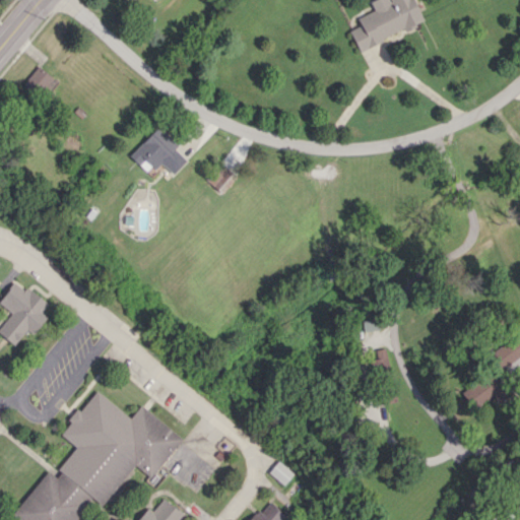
[(358,50),(423,21),(412,0),(373,0),(370,2),(374,10),(356,17),(361,25),(349,30),(358,50)]
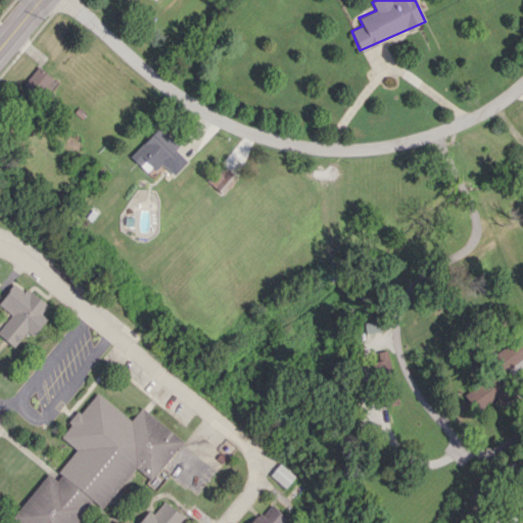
[(59,98),(48,88),(55,80),(38,65),(24,83),(52,106),(59,98)]
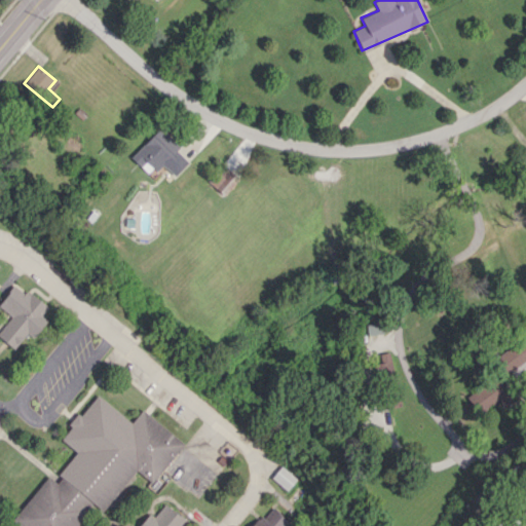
[(188,162),(176,150),(180,147),(159,127),(130,157),(149,176),(160,163),(175,177),(188,162)]
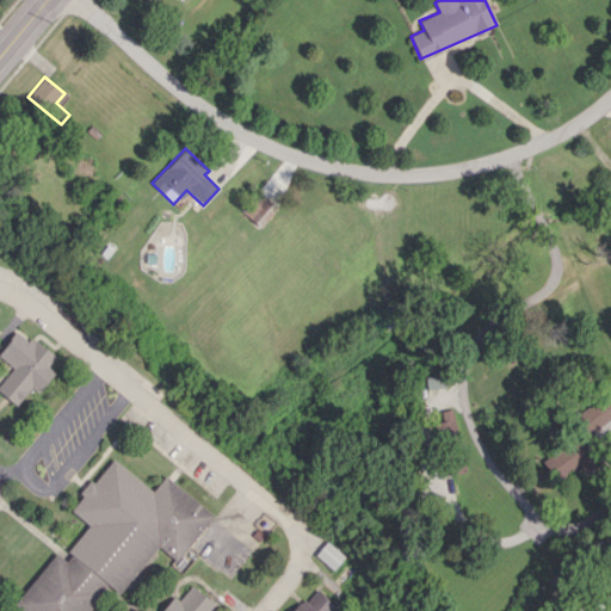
[(271,203),(259,192),(242,213),(255,223),(271,203)]
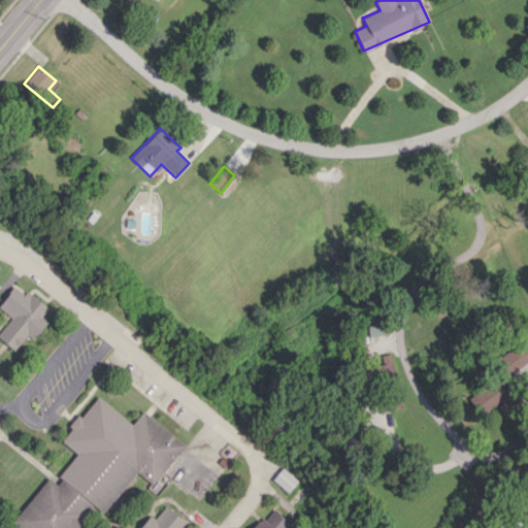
[(34,338),(47,322),(41,317),(47,309),(17,284),(0,302),(0,307),(11,318),(0,331),(0,338),(13,350),(27,333),(34,338)]
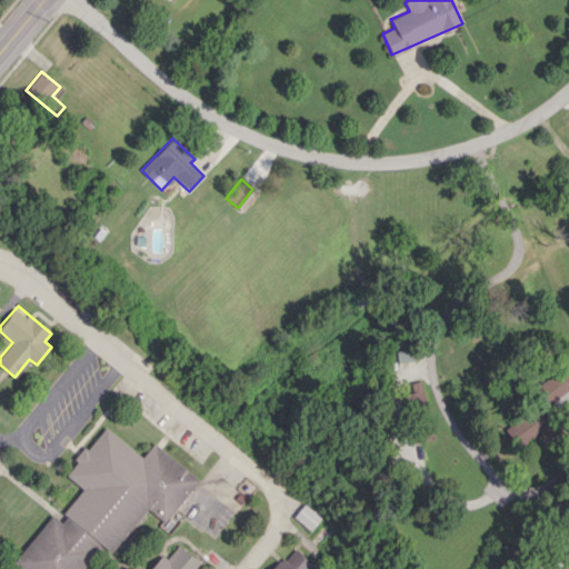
[(411,350),(396,350),(396,360),(411,360),(411,350)]
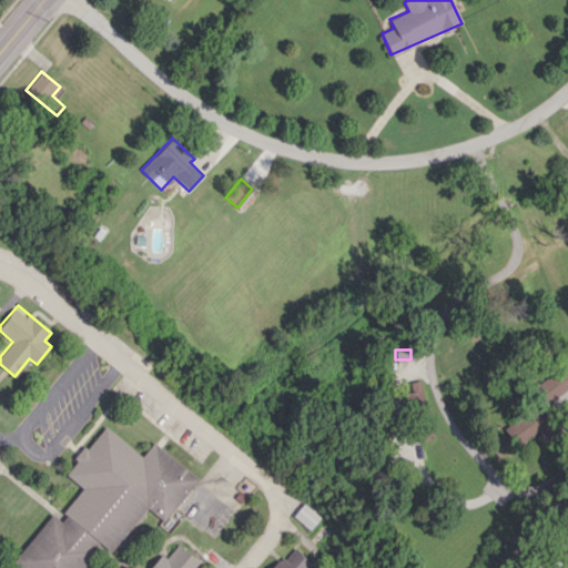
[(544,403),(567,388),(567,378),(561,368),(534,385),(544,403)]
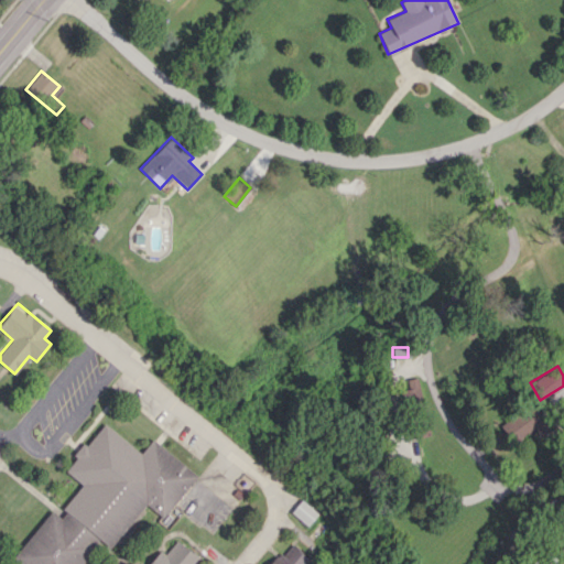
[(500,425),(513,443),(534,429),(540,435),(551,427),(533,402),(500,425)]
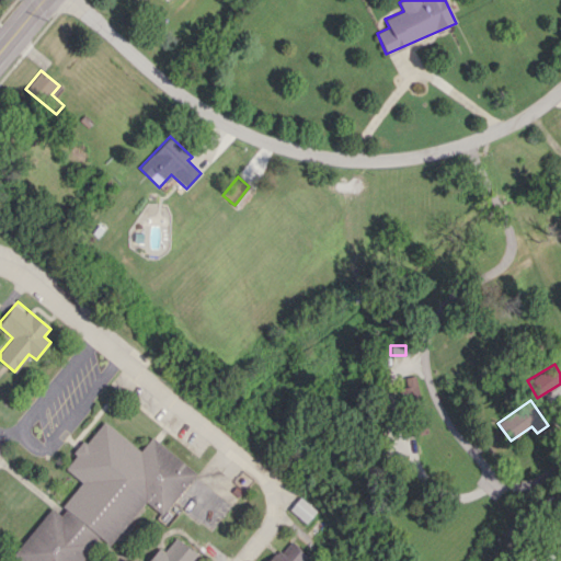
[(18,560),(79,560),(98,537),(110,546),(144,501),(162,515),(196,471),(150,437),(140,450),(101,420),(65,469),(81,482),(58,513),(50,506),(12,557),(18,560)]
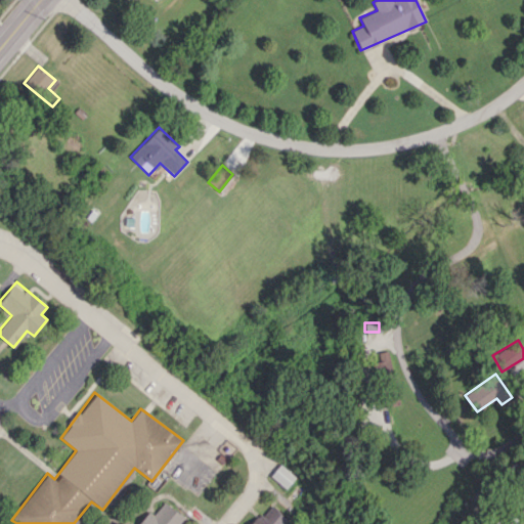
[(295,477),(279,464),(270,476),(286,488),(295,477)]
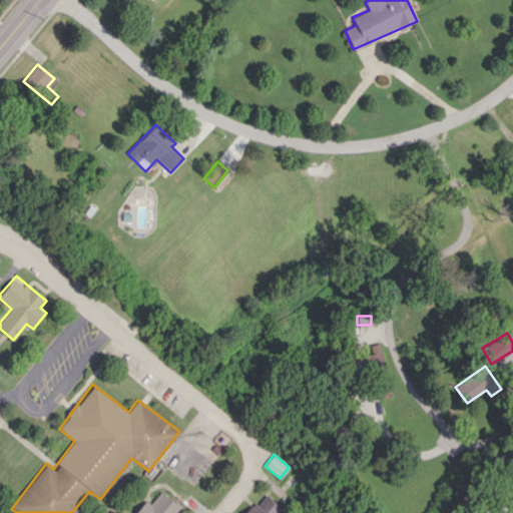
[(176,512),(181,508),(160,490),(148,505),(145,502),(136,512),(176,512)]
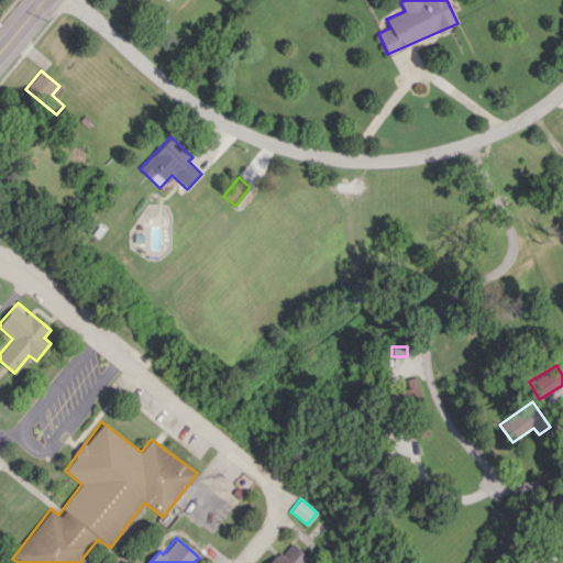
[(310,562),(312,561),(291,543),(283,554),(278,551),(268,562),(310,562)]
